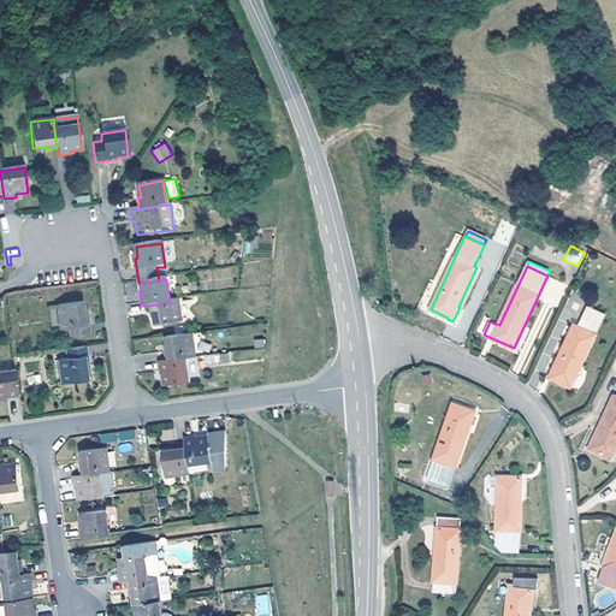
[(170,302),(149,306),(150,318),(153,317),(155,329),(181,325),(177,301),(170,302)]
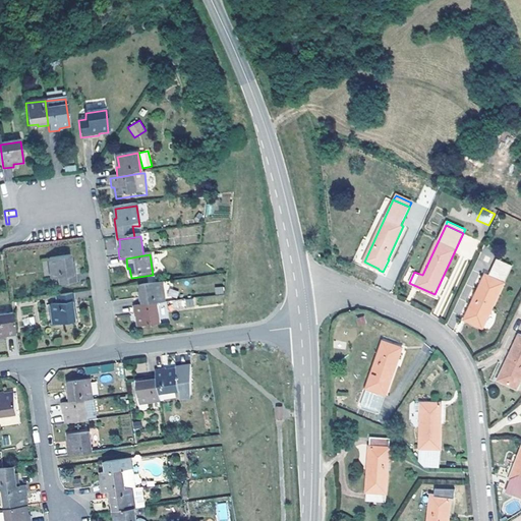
[(71,257),(50,261),(53,281),(59,280),(60,287),(77,285),(74,267),(72,267),(71,257)]
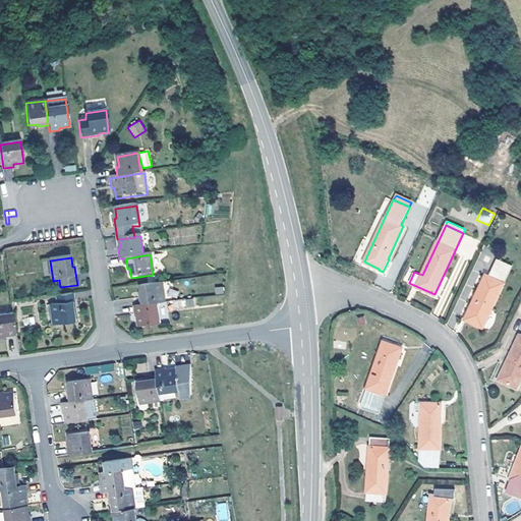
[(483,328),(512,265),(498,258),(488,276),(486,275),(470,308),(473,310),(468,321),(483,328)]
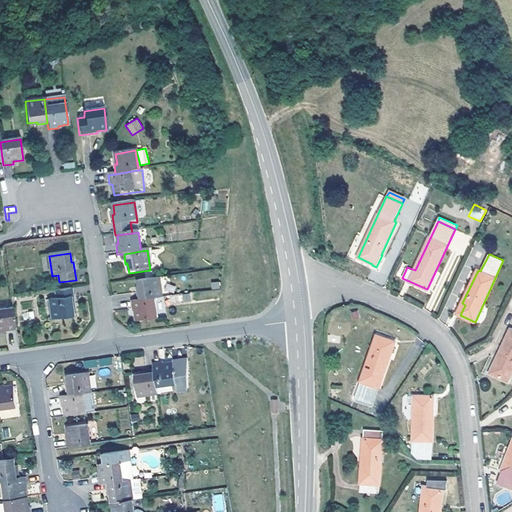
[(159,279),(137,281),(139,292),(136,292),(138,302),(155,300),(161,299),(159,279)]
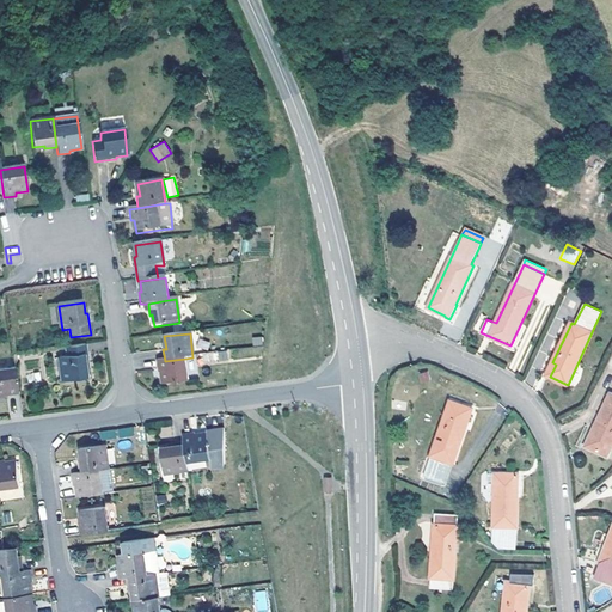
[(252,337),(254,346),(263,344),(262,336),(252,337)]
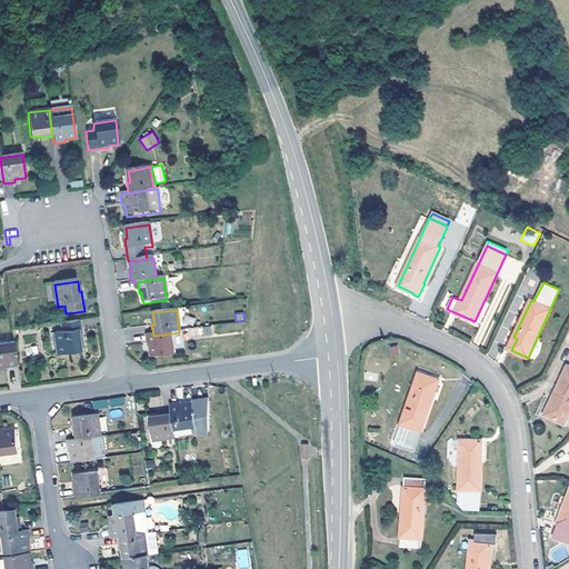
[(80,322),(61,325),(62,333),(56,335),(59,356),(82,353),(80,342),(83,342),(80,322)]
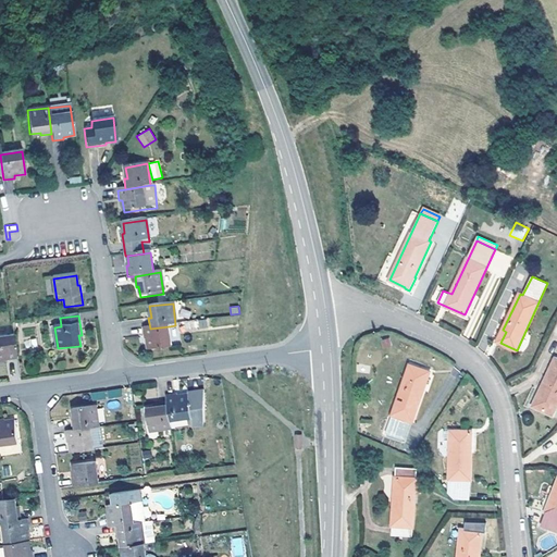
[(190,321),(190,329),(207,327),(207,320),(190,321)]
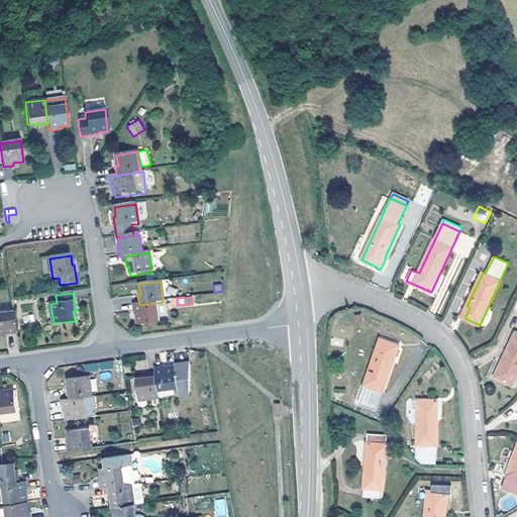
[(139,305),(132,306),(133,316),(136,316),(137,325),(159,322),(157,303),(139,305)]
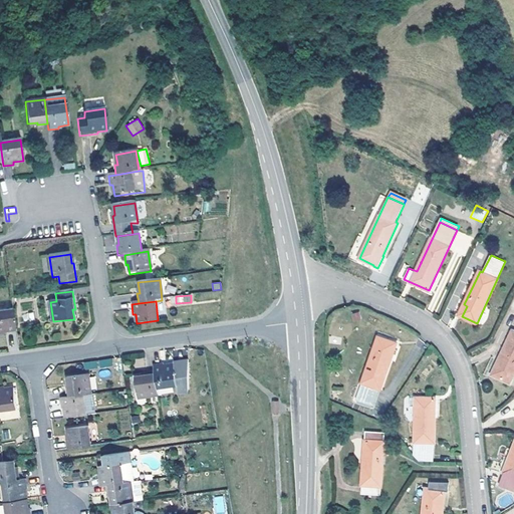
[(459,315),(462,316),(467,306),(464,304),(459,315)]
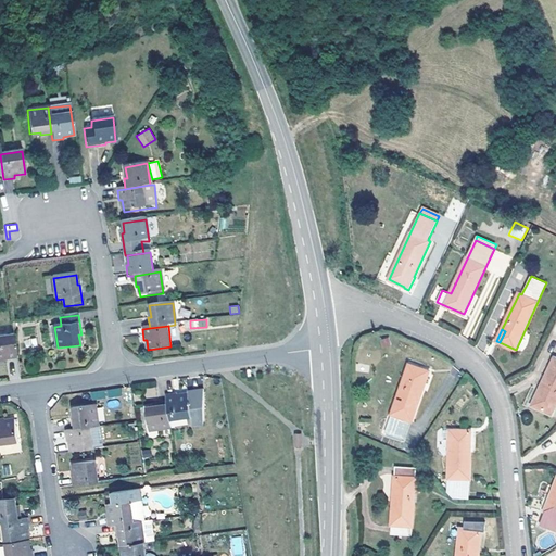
[(0,363),(8,363),(7,361),(17,358),(14,336),(0,337),(0,363)]
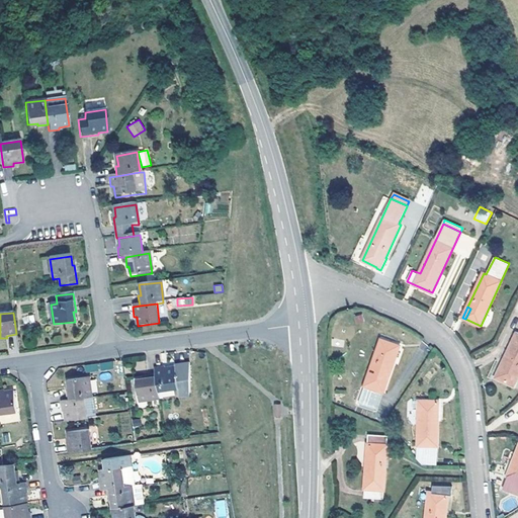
[(356,324),(364,322),(362,314),(354,316),(356,324)]
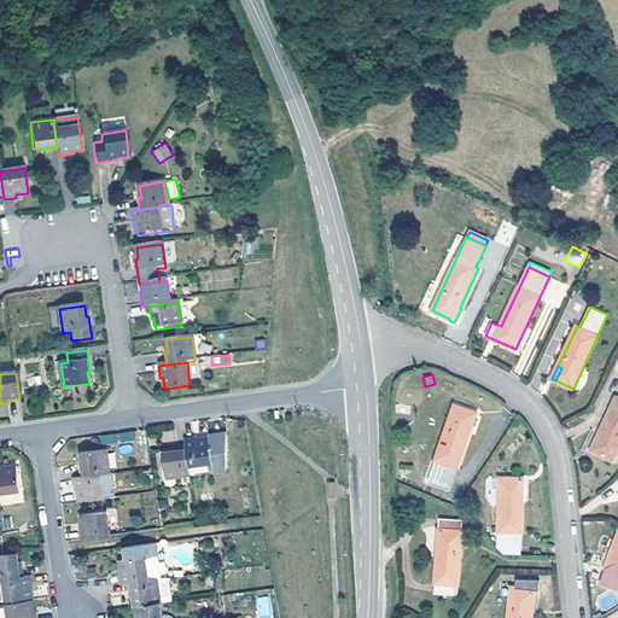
[(617,397),(592,450),(613,460),(617,448),(617,397)]
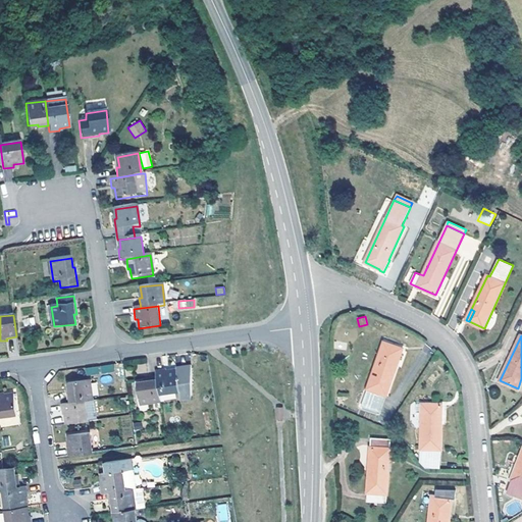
[(380,412),(403,349),(387,343),(383,354),(380,353),(362,406),(364,407),(378,412),(380,412)]
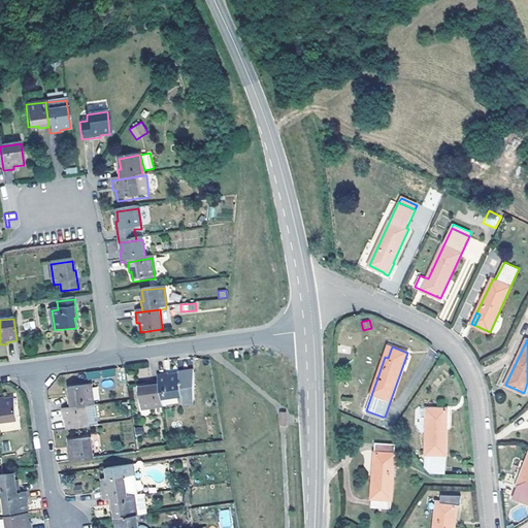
[(87,380),(99,376),(98,370),(86,372),(87,380)]
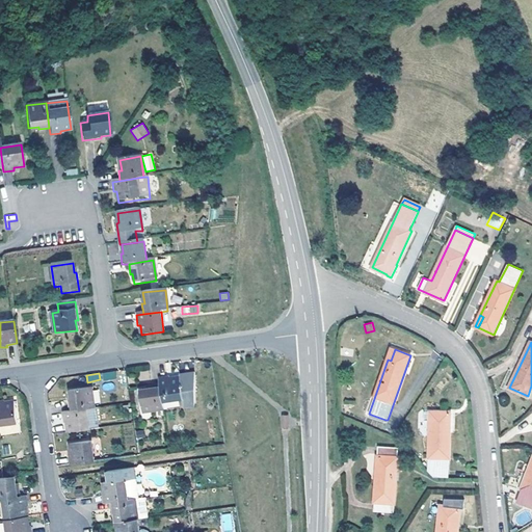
[(169,378),(159,379),(160,387),(162,404),(182,401),(183,409),(193,407),(193,376),(179,377),(179,380),(169,380),(169,378)]
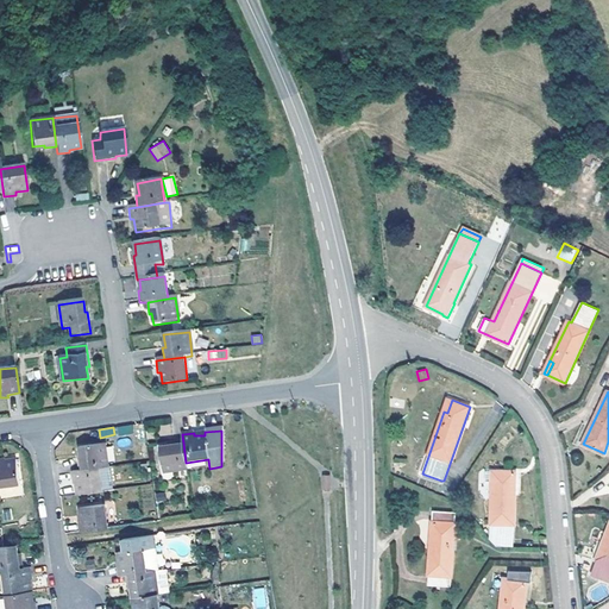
[(187,470),(186,463),(183,443),(170,445),(171,447),(161,450),(163,473),(187,470)]
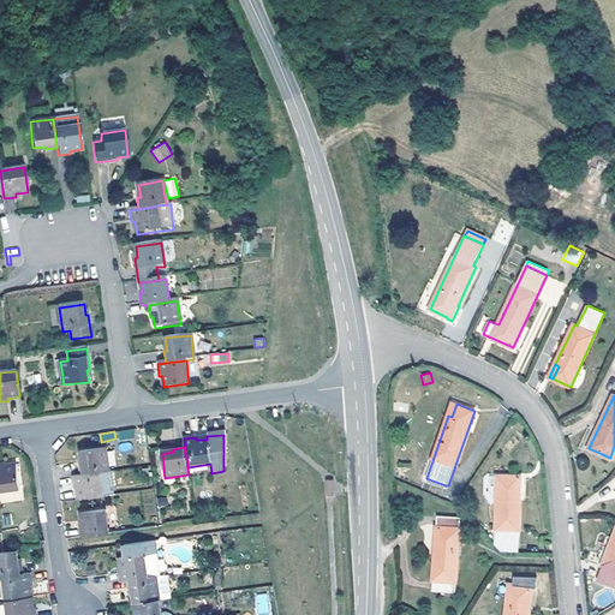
[(108,472),(106,451),(81,454),(82,466),(79,467),(79,477),(101,476),(108,472)]
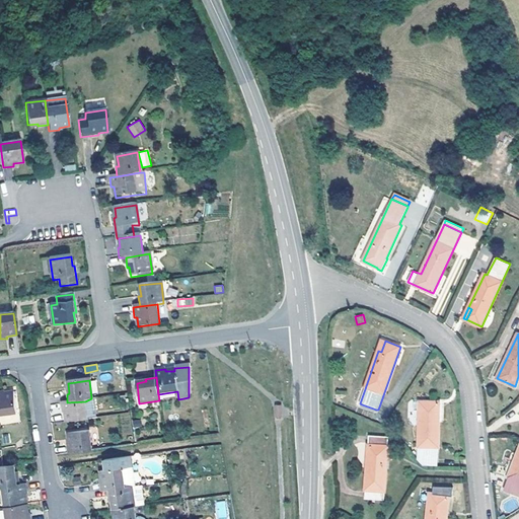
[(5,391),(0,392),(0,417),(17,415),(14,393),(5,394),(5,391)]
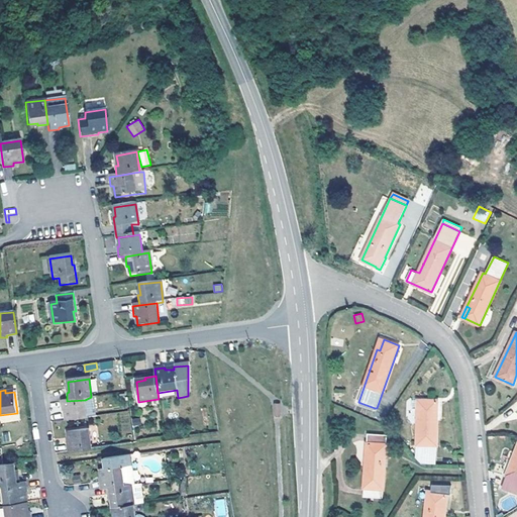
[(67,401),(62,402),(63,413),(66,413),(67,422),(88,419),(85,400),(67,401)]
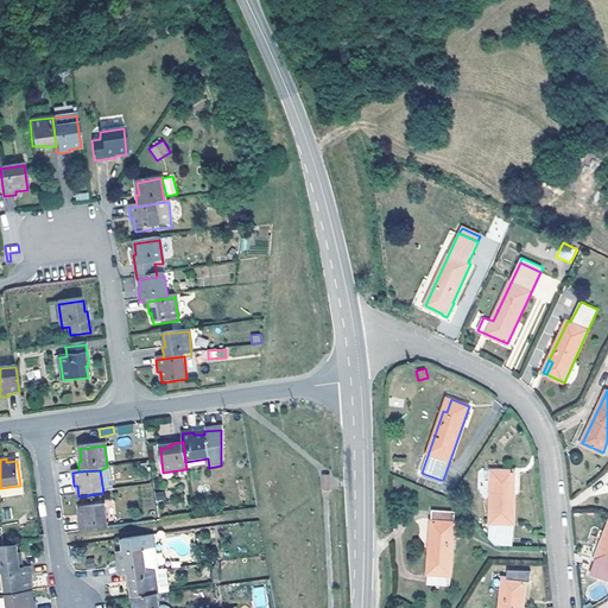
[(496,546),(513,546),(515,470),(495,470),(495,480),(492,480),(491,533),(496,533),(496,543),(496,546)]
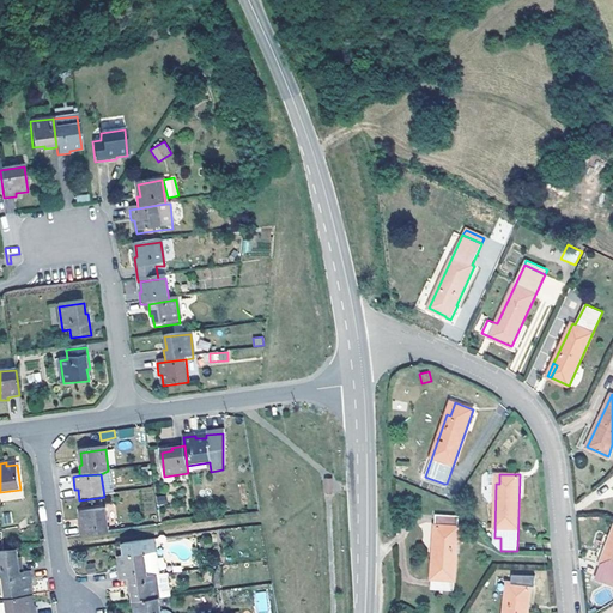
[(80,538),(108,533),(105,510),(82,514),(83,526),(80,528),(80,538)]
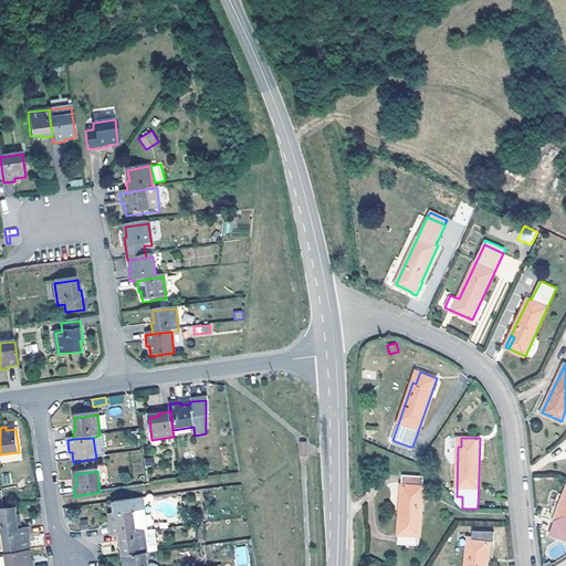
[(419,486),(423,486),(425,475),(404,474),(398,544),(419,546),(422,495),(419,495),(419,486)]
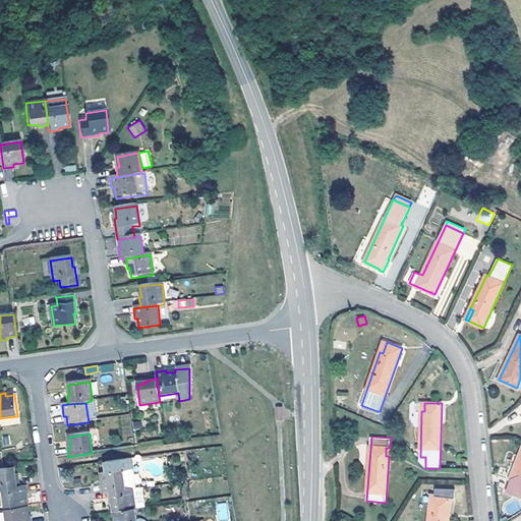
[(520,452),(508,488),(520,493),(520,452)]
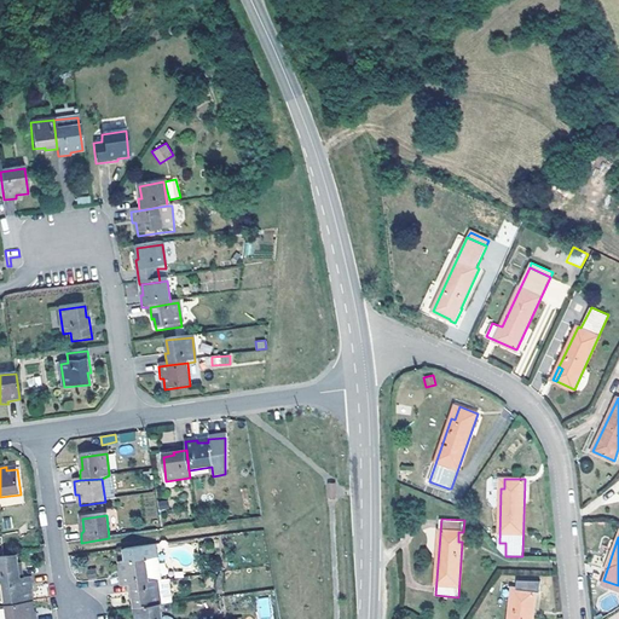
[(154,547),(123,550),(126,562),(120,563),(121,574),(119,576),(121,588),(128,586),(149,584),(145,561),(155,560),(154,547)]
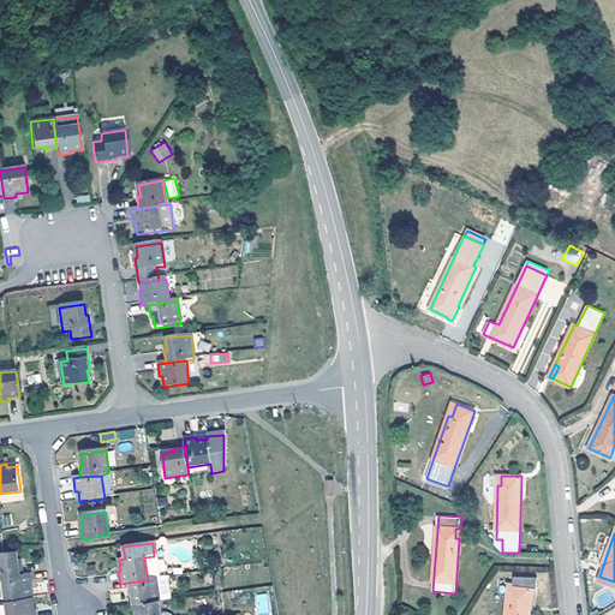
[(0,579),(4,579),(24,575),(23,563),(19,563),(18,554),(6,555),(0,555),(0,579)]
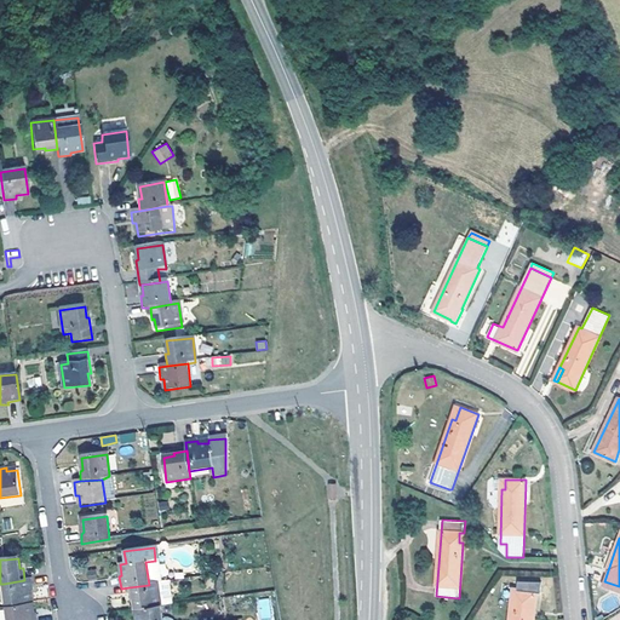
[(4,584),(6,607),(34,603),(32,592),(35,592),(34,579),(24,580),(4,584)]
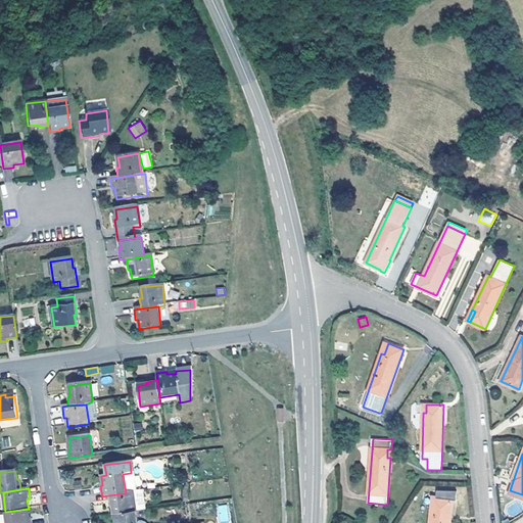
[(108,495),(109,505),(111,505),(113,515),(135,512),(144,510),(142,490),(126,493),(108,495)]
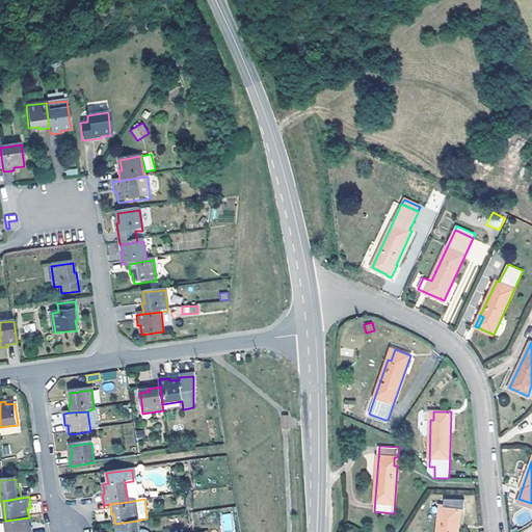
[(457,531),(461,508),(445,505),(443,514),(440,514),(436,531),(457,531)]
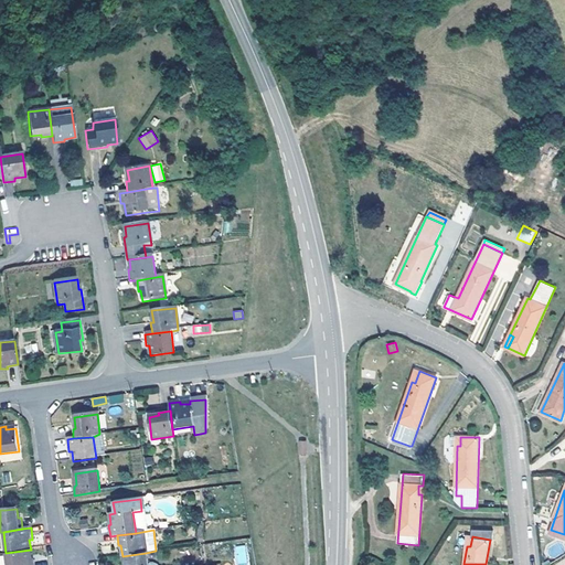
[(234,545),(235,564),(248,564),(247,544),(234,545)]
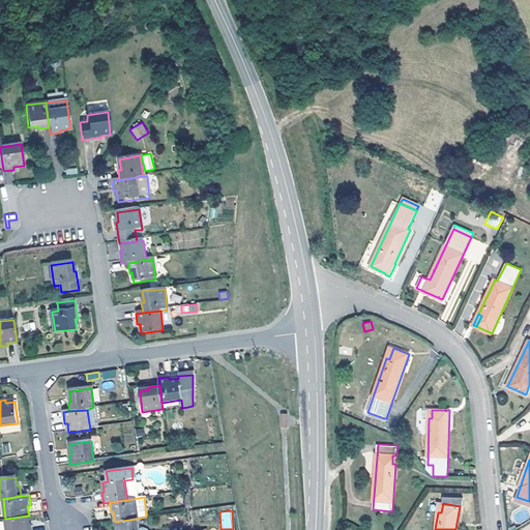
[(32,529),(32,526),(30,526),(29,516),(5,519),(6,529),(32,529)]
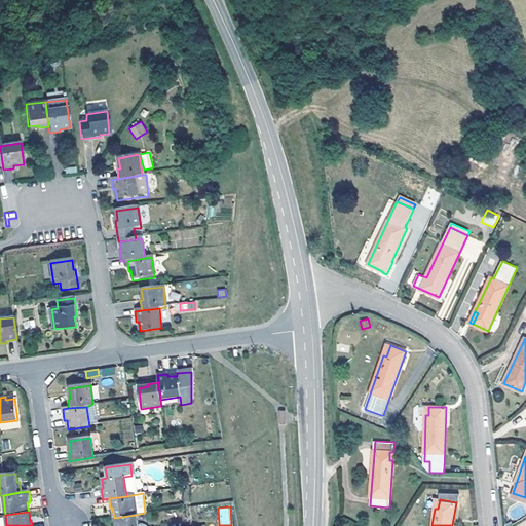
[(137,525),(136,515),(114,518),(114,525),(137,525)]
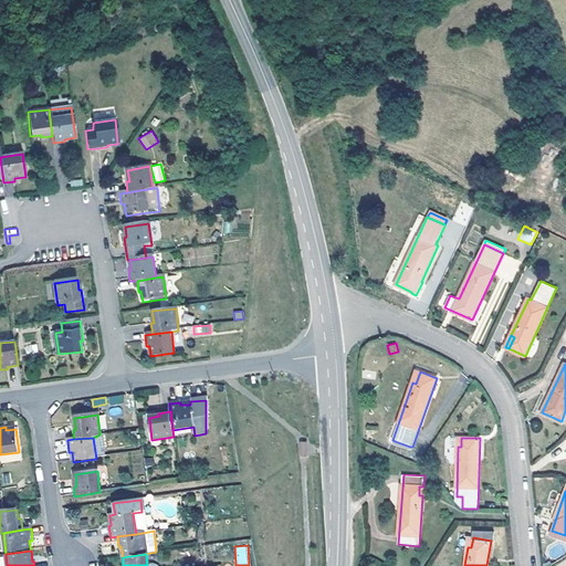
All buildings are outlined.
